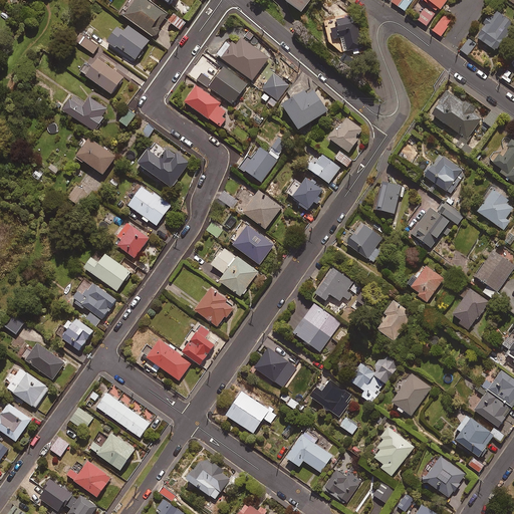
[(171,16),(147,0),(137,0),(125,16),(156,38),(171,16)]
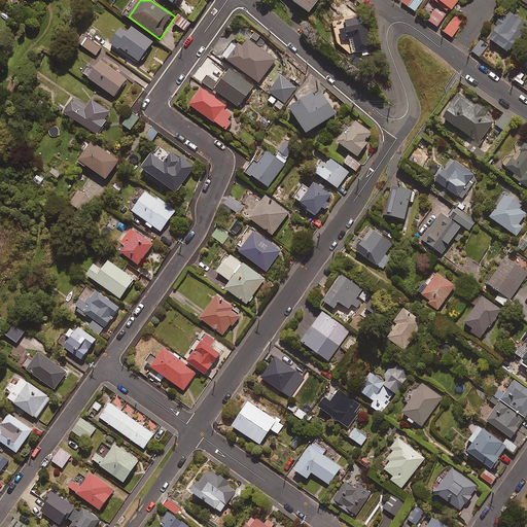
[(295,0),(294,2),(310,13),(319,0),(295,0)]
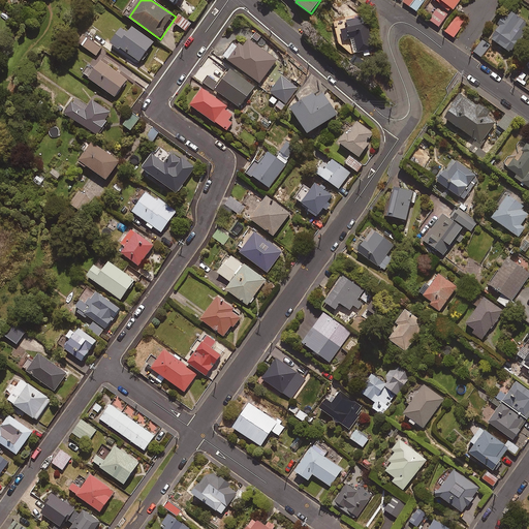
[(424,2),(421,0),(414,0),(410,7),(416,12),(424,2)]
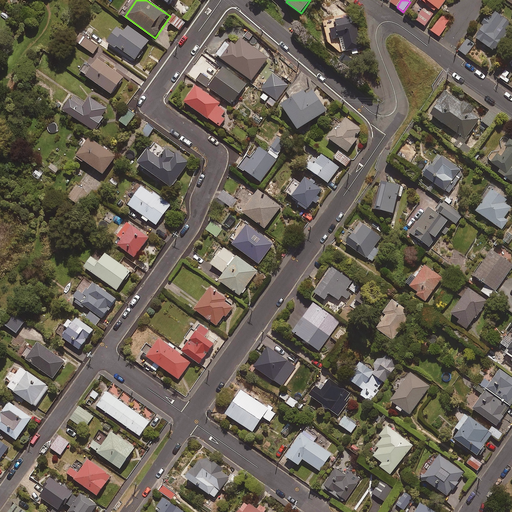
[(438,11),(445,0),(418,0),(426,5),(415,20),(424,27),(437,10),(438,11)]
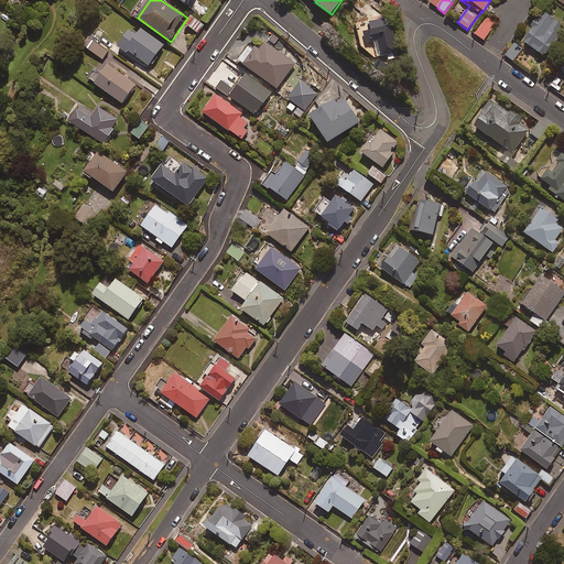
[(563,28),(541,12),(520,42),(543,57),(563,28)]
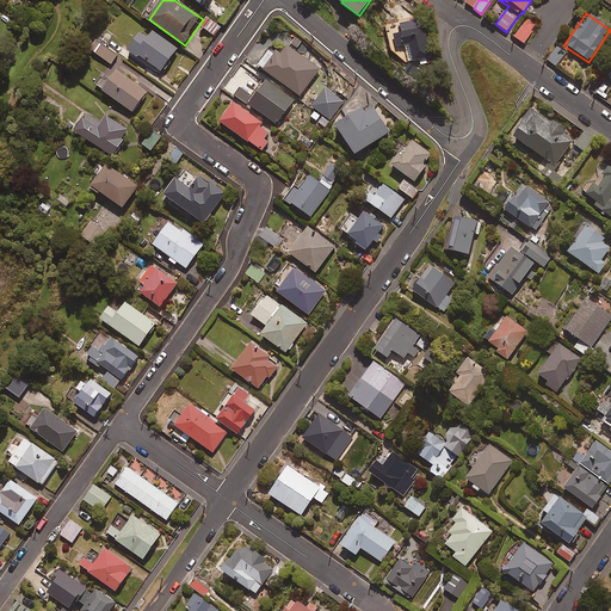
[(222,28),(208,17),(202,26),(215,36),(222,28)]
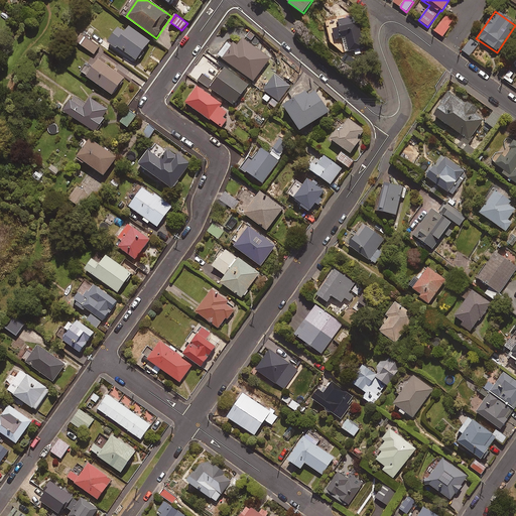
[(365,47),(356,15),(339,19),(341,27),(334,29),(337,39),(344,37),(349,52),(365,47)]
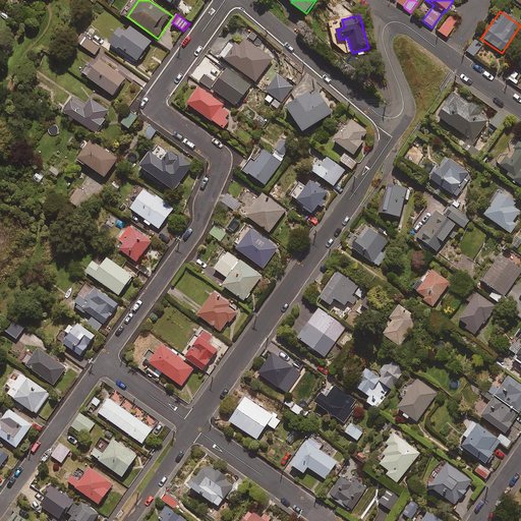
[(440,32),(447,37),(458,20),(451,15),(440,32)]
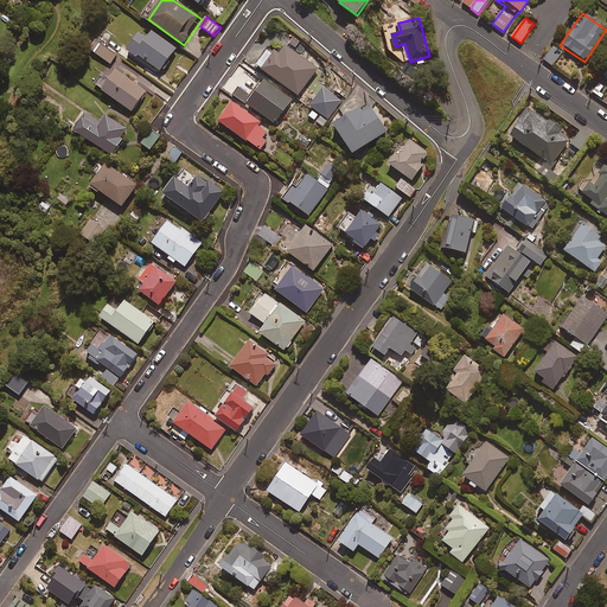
[(177,50),(153,31),(147,38),(141,33),(128,50),(138,57),(139,55),(161,71),(177,50)]
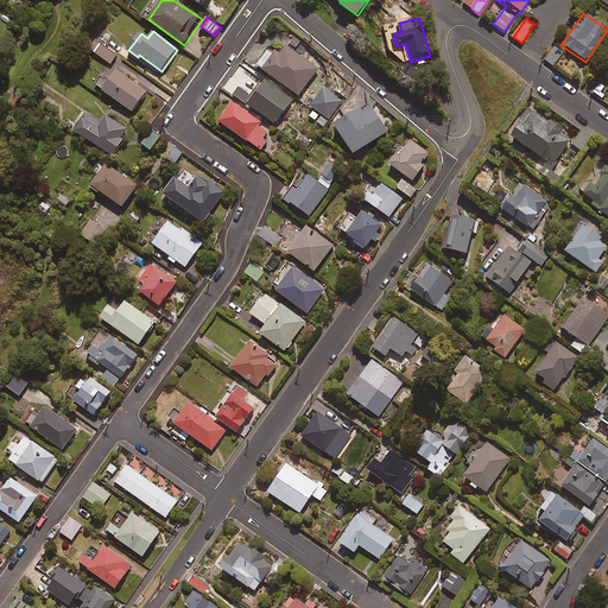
[(118,55),(95,40),(89,49),(112,64),(118,55)]
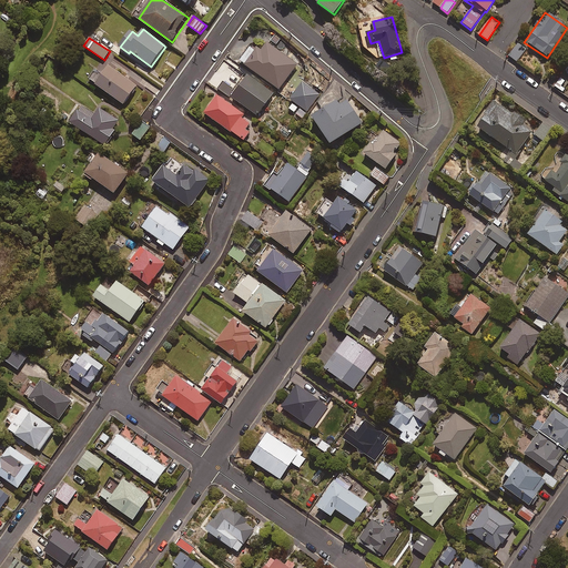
[(297,66),(267,43),(262,51),(253,46),(242,62),(280,90),(297,66)]
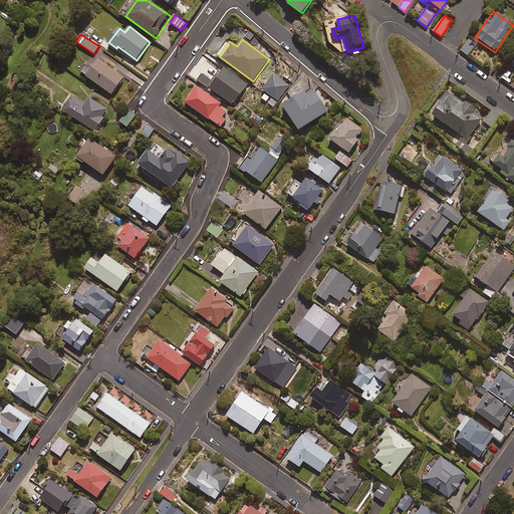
[(477,44),(470,39),(460,50),(467,56),(477,44)]
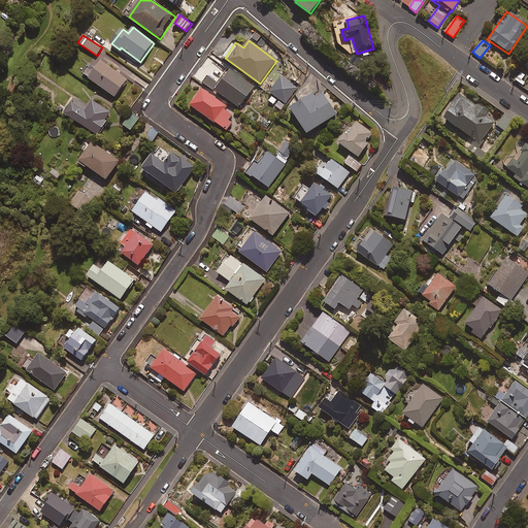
[(96,70),(89,65),(83,73),(114,97),(127,80),(102,62),(96,70)]
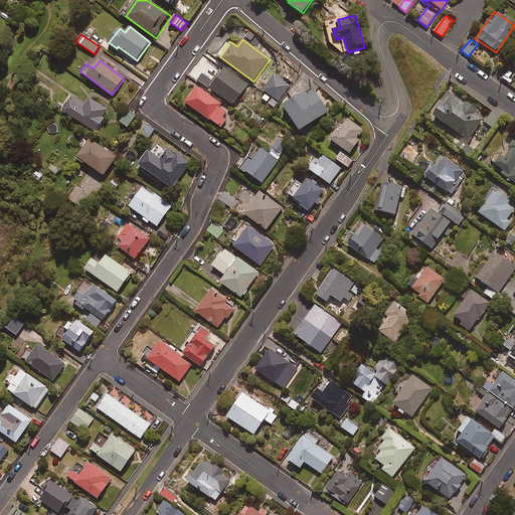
[(249,84),(224,66),(209,87),(234,106),(249,84)]
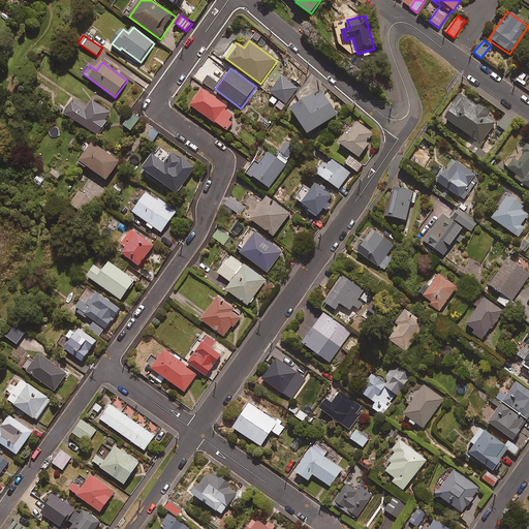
[(228,106),(204,89),(192,106),(227,131),(232,124),(229,122),(234,116),(225,111),(228,106)]
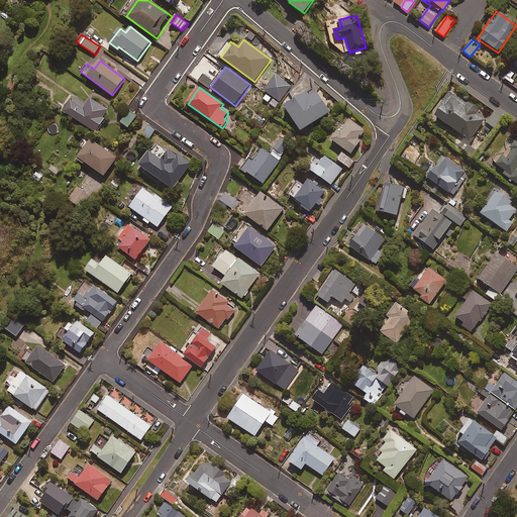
[(330,112),(314,88),(286,106),(302,131),(330,112)]
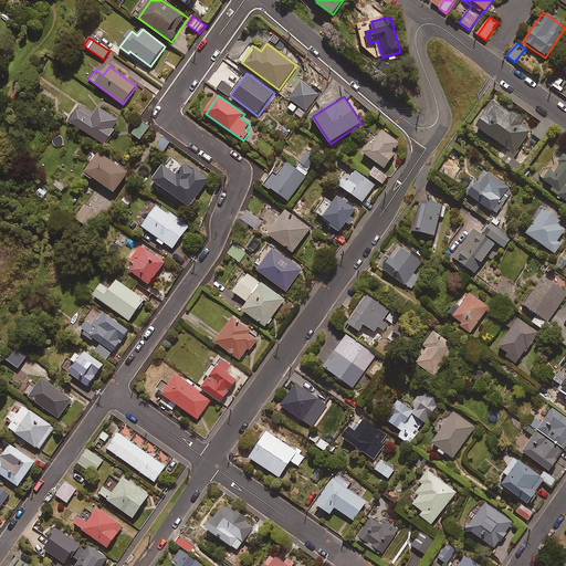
[(474,127),(507,150),(504,155),(511,159),(532,129),(523,124),(524,122),(511,113),(510,114),(492,102),(474,127)]
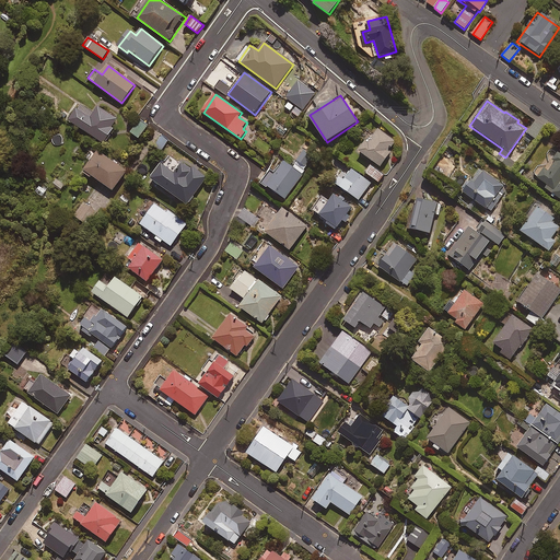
[(94,114),(80,104),(69,121),(105,143),(119,120),(98,107),(94,114)]
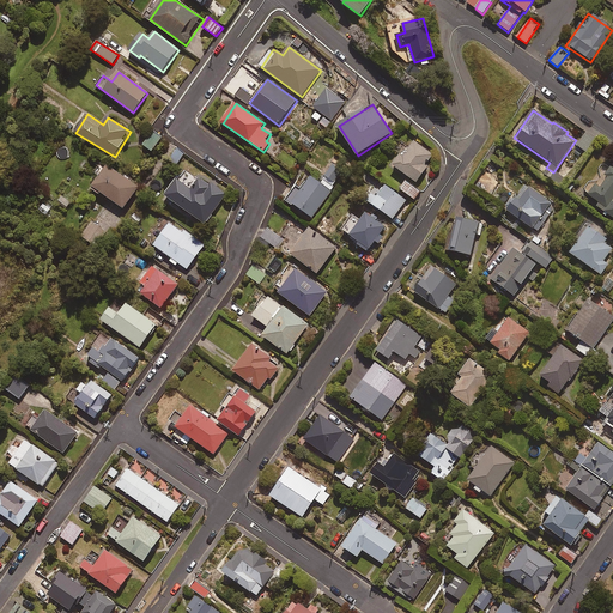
[(163,138),(153,132),(144,145),(152,152),(163,138)]
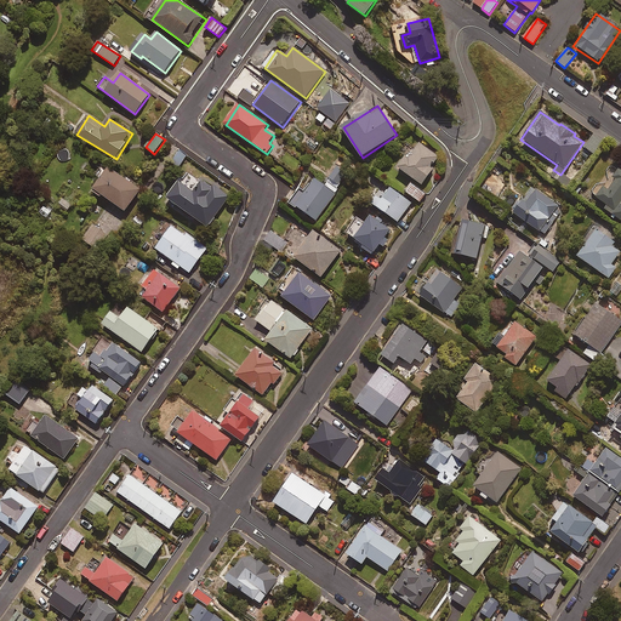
[(439,157),(420,142),(409,158),(405,155),(397,166),(423,186),(436,169),(432,166),(439,157)]
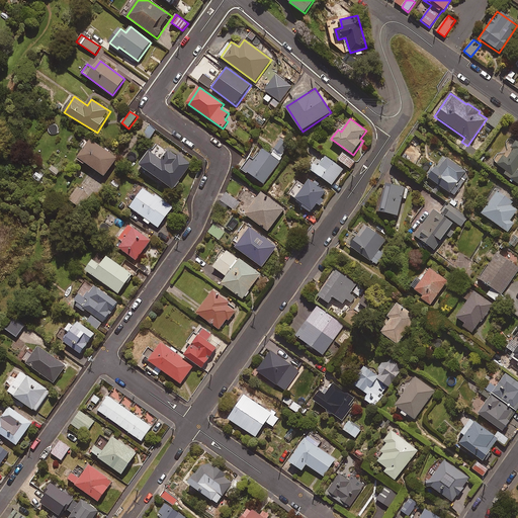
[(157,131),(150,126),(143,137),(149,142),(157,131)]
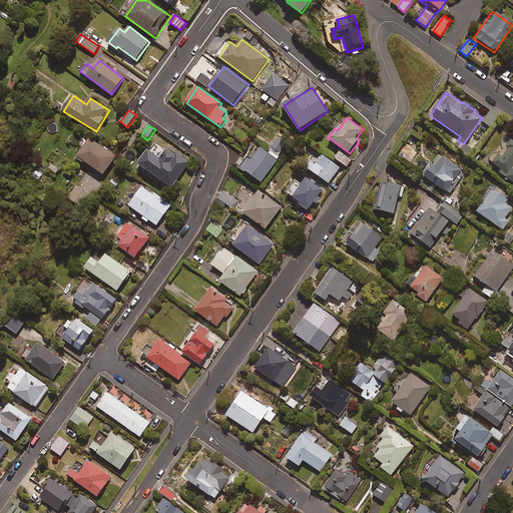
[(246,172),(246,171),(263,182),(281,156),(279,155),(288,142),(279,136),(268,152),(261,147),(252,160),(248,157),(240,169),(246,172)]
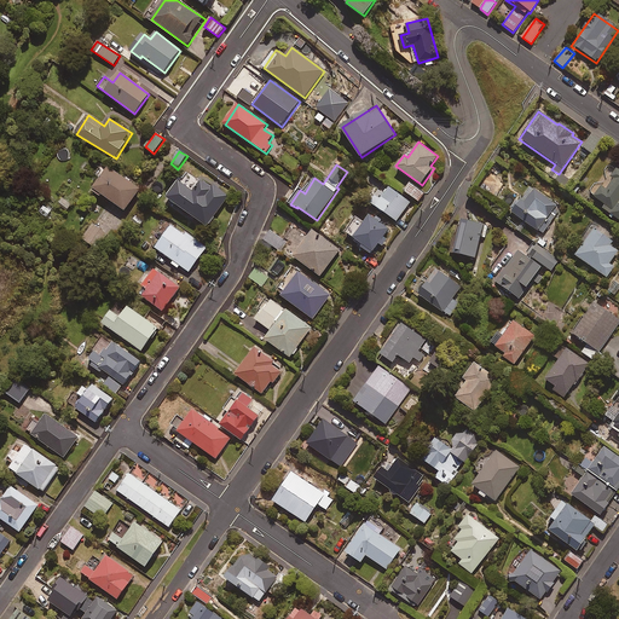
[(100,198),(103,195),(126,212),(140,190),(110,168),(92,192),(100,198)]
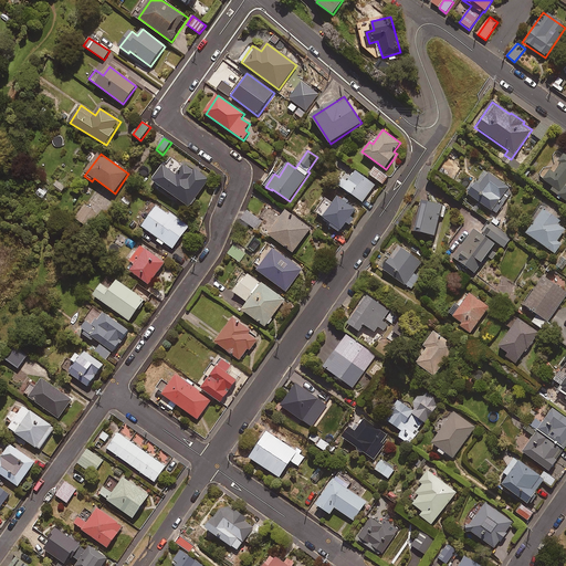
[(548,173),(543,180),(553,187),(549,191),(565,202),(565,157),(565,158),(553,176),(548,173)]
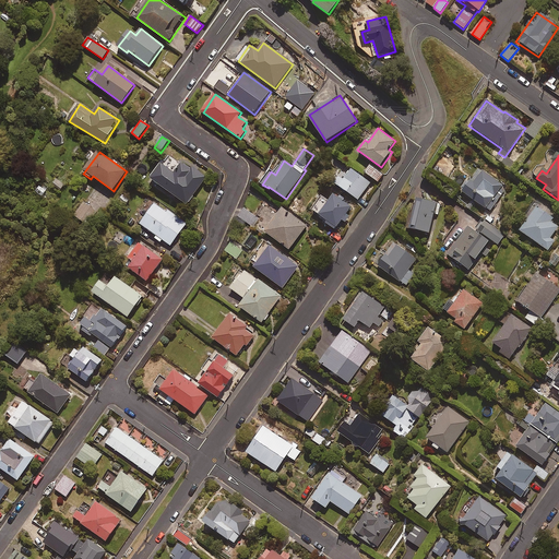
[(191,169),(181,163),(175,173),(163,164),(152,179),(188,205),(207,178),(193,167),(191,169)]
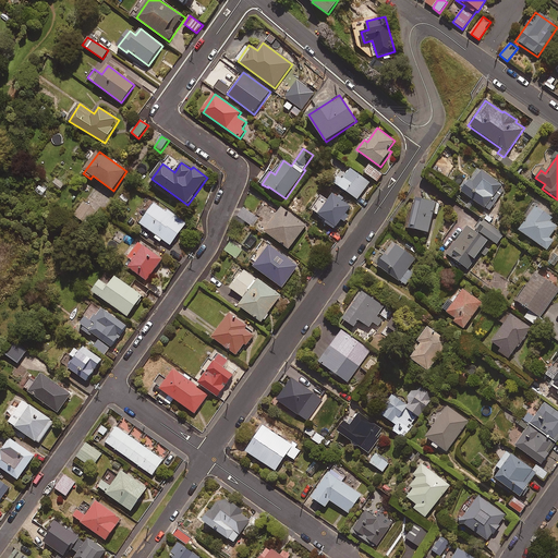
[(384,174),(371,165),(365,172),(378,182),(384,174)]
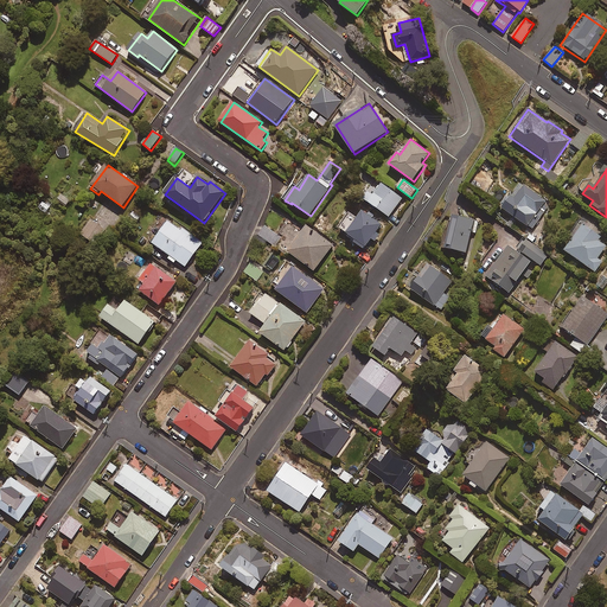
[(403,198),(382,184),(377,190),(374,187),(365,199),(389,217),(403,198)]
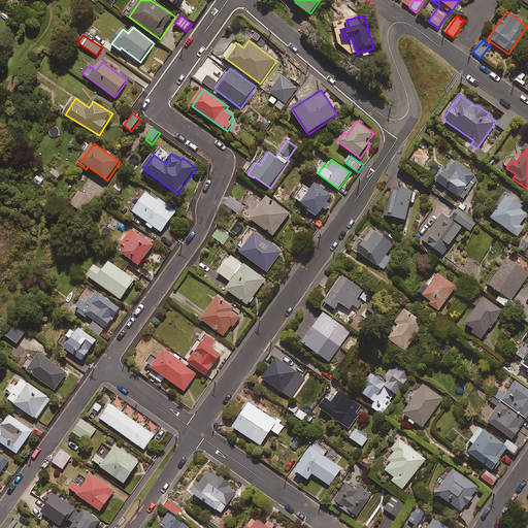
[(480,178),(454,160),(438,182),(463,200),(480,178)]
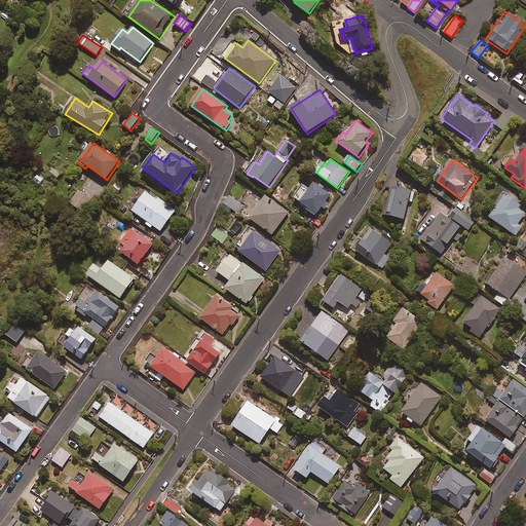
[(61,174),(53,168),(49,176),(57,181),(61,174)]
